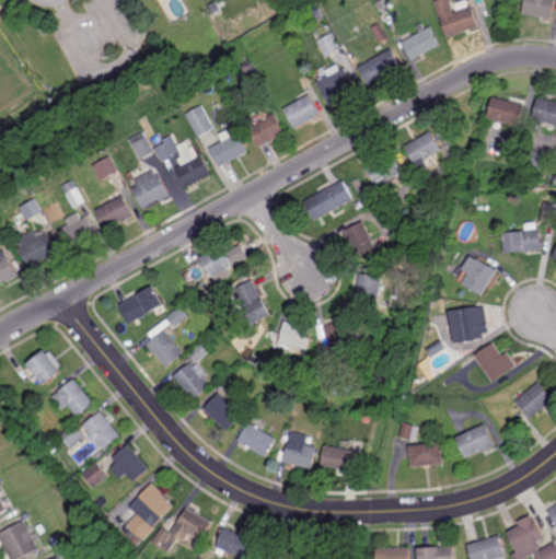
[(217,3),(218,3),(219,6),(218,6),(220,10),(211,13),(207,4),(215,0),(217,3)]
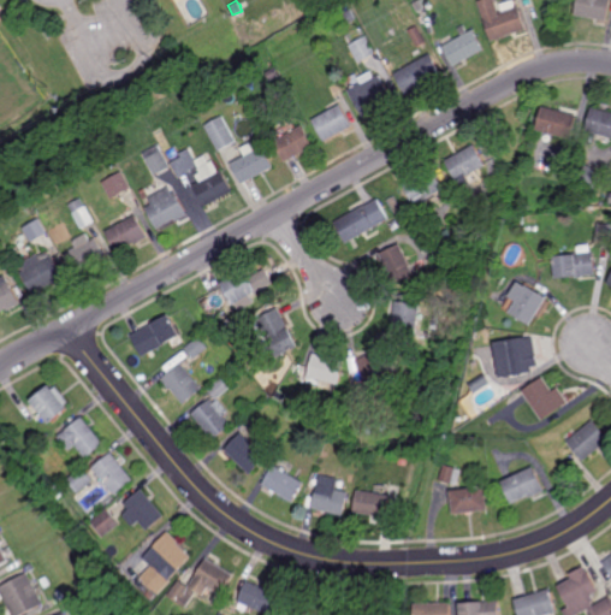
[(331,11),(326,4),(332,0),(344,0),(345,1),(331,11)]
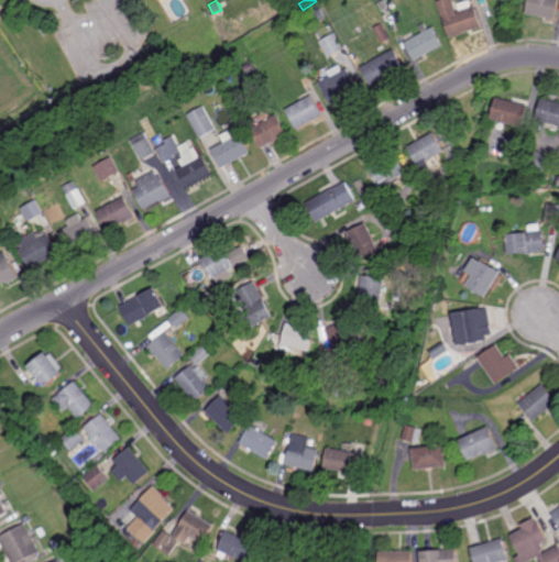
[(449,0),(453,10),(456,9),(453,2),(460,0),(467,0),(469,4),(471,4),(479,25),(446,36),(434,0),(449,0)]
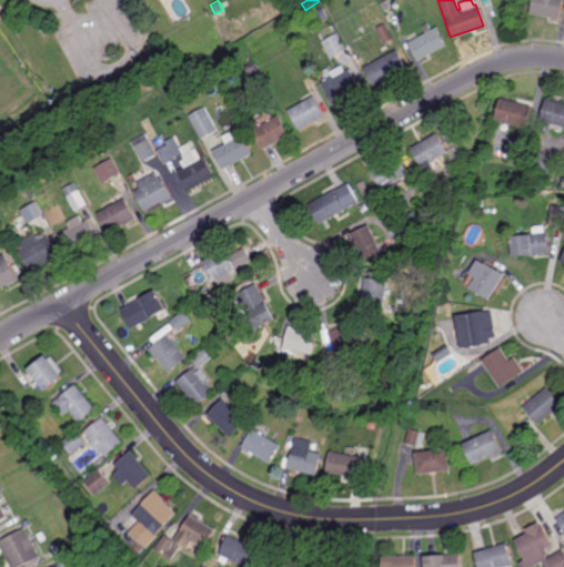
[(561,0),(557,18),(527,12),(530,0),(561,0)]
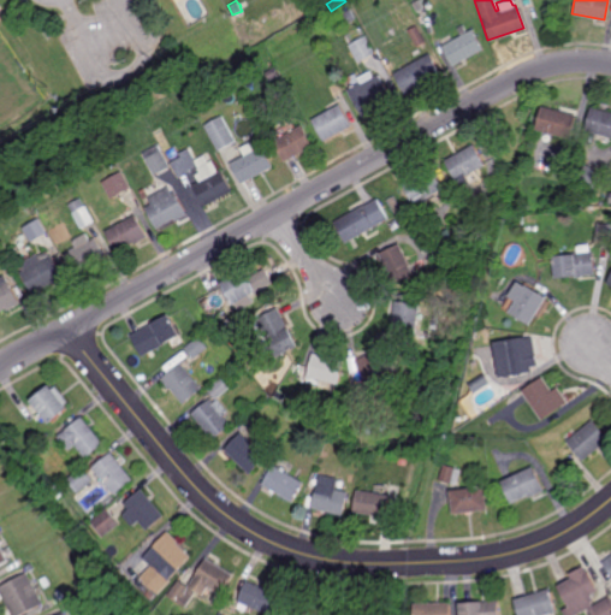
[(343,23),(338,13),(348,7),(353,17),(343,23)]
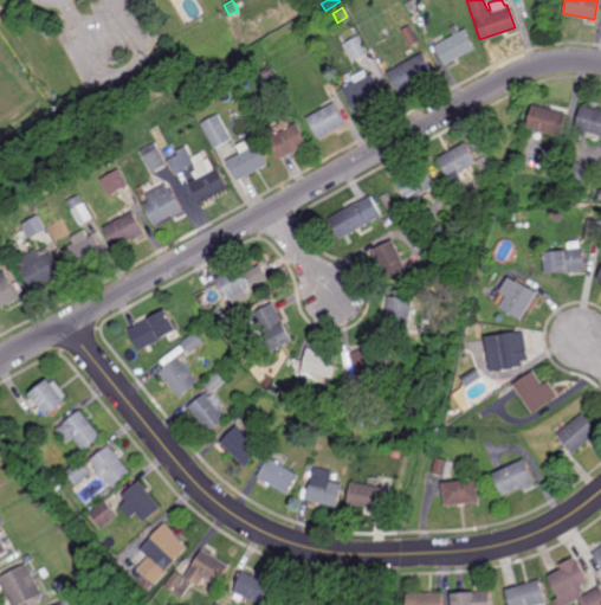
[(457,31),(463,27),(473,47),(454,58),(456,59),(452,62),(451,60),(443,64),(432,45),(433,44),(431,38),(439,33),(441,39),(451,34),(446,26),(453,23),(457,31)]
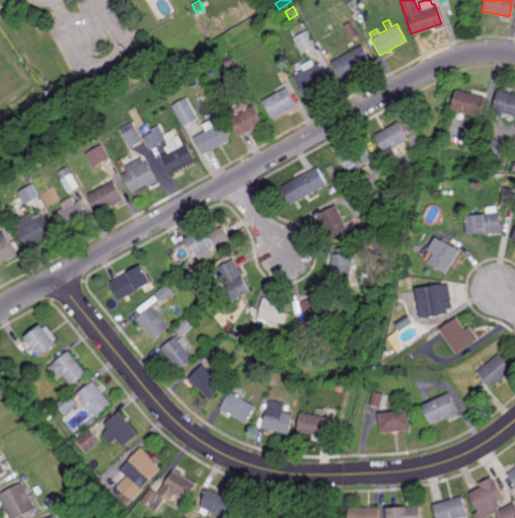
[(297,30),(293,23),(299,20),(303,26),(297,30)]
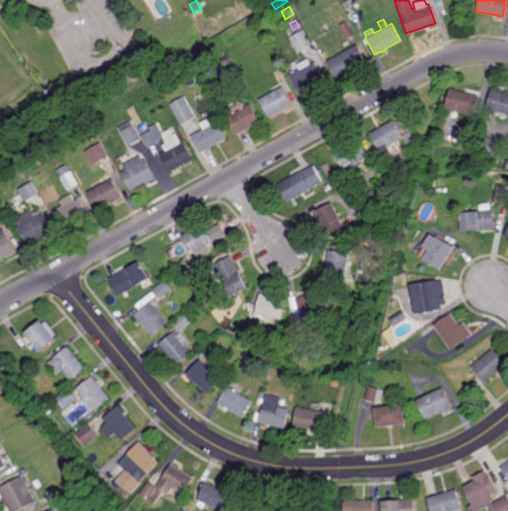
[(344,38),(336,24),(344,20),(352,34),(344,38)]
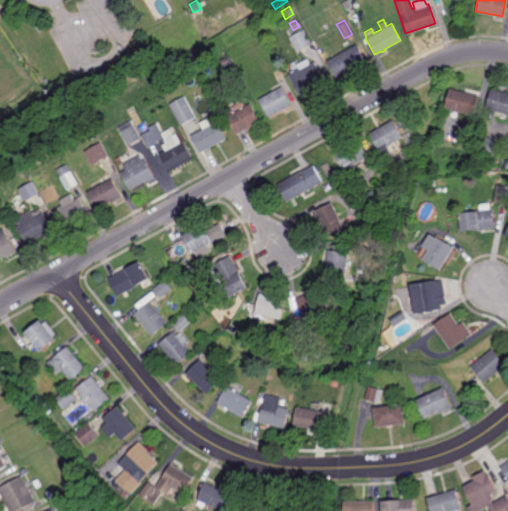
[(295,51),(287,36),(302,28),(310,43),(295,51)]
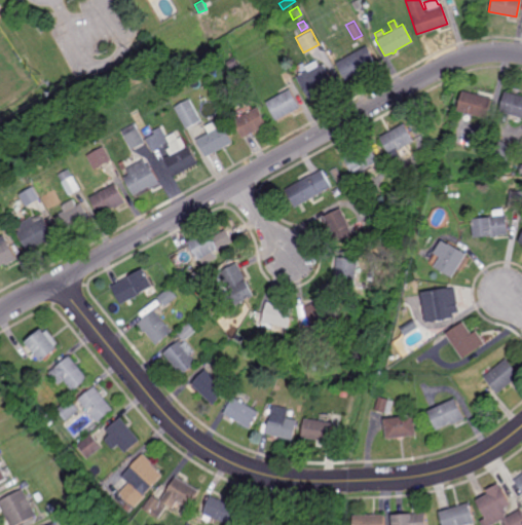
[(344,81),(334,62),(365,45),(375,65),(344,81)]
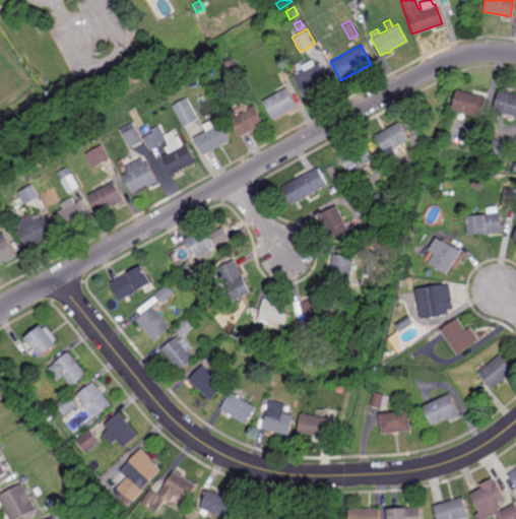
[(313,64),(318,62),(330,85),(305,100),(297,83),(296,83),(291,75),(301,69),(302,70),(303,70),(300,64),(310,59),(313,64)]
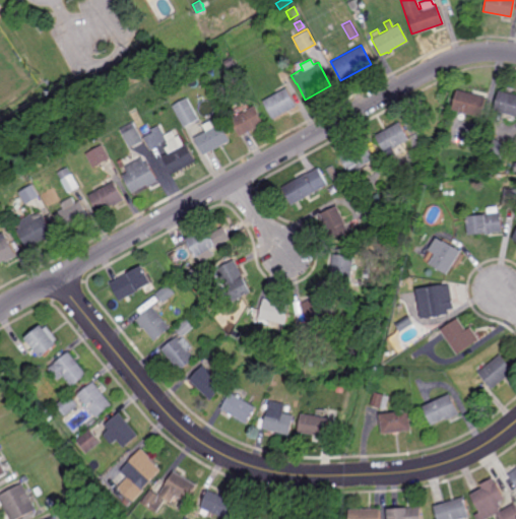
[(294,72),(289,65),(298,61),(301,68),(294,72)]
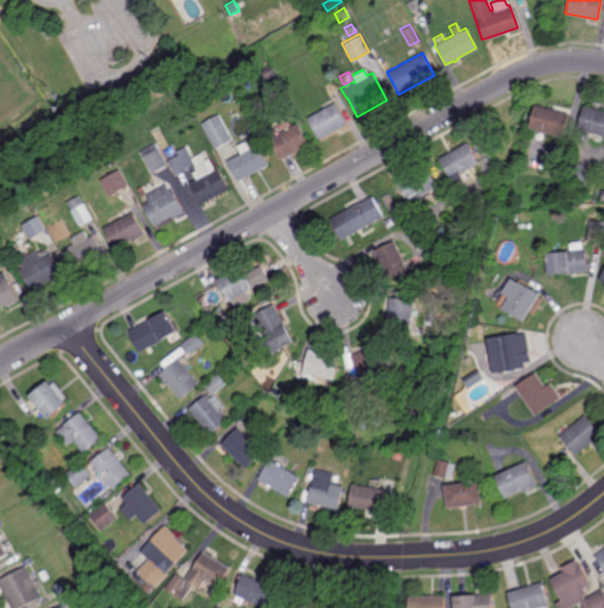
[(326,95),(322,88),(331,85),(334,92),(326,95)]
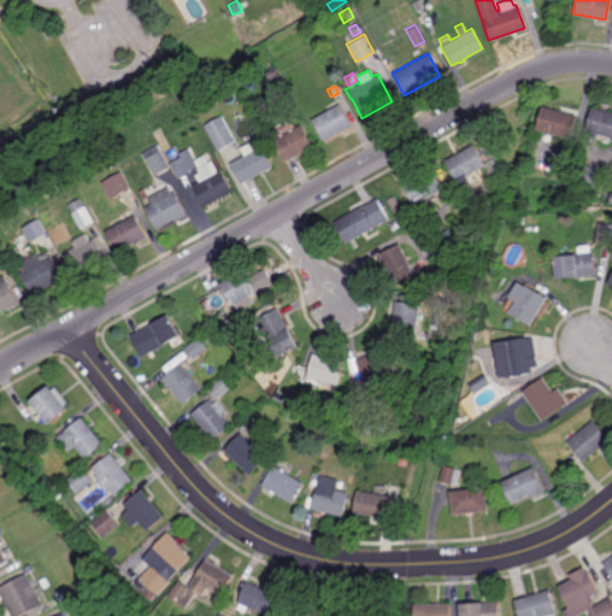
[(321,141),(309,118),(337,103),(349,125),(321,141)]
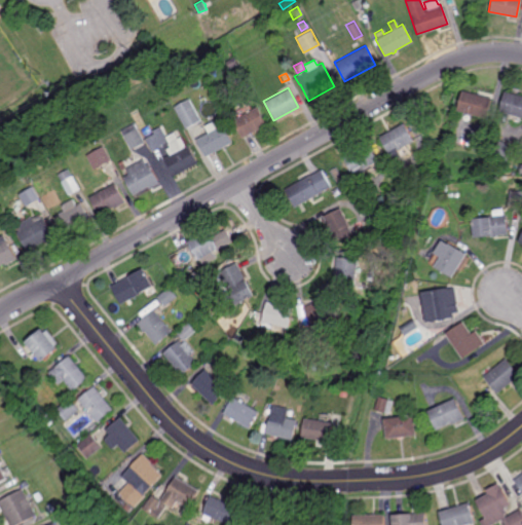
[(486,118),(456,110),(461,90),(491,98),(486,118)]
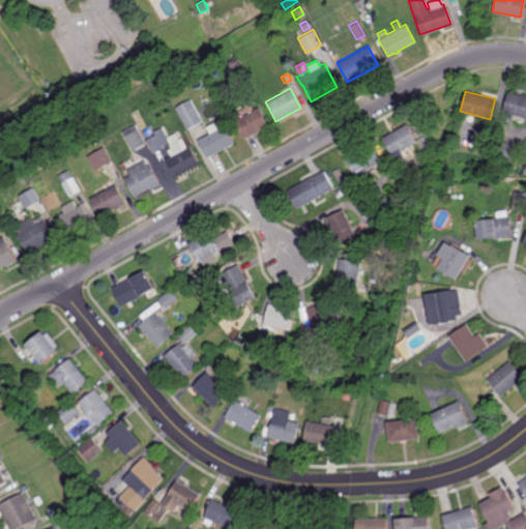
[(525,118),(502,112),(507,91),(525,95),(525,118)]
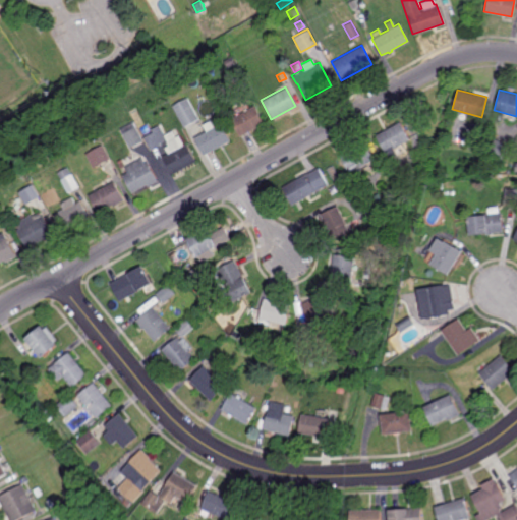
[(182,127),(171,105),(186,97),(198,119),(182,127)]
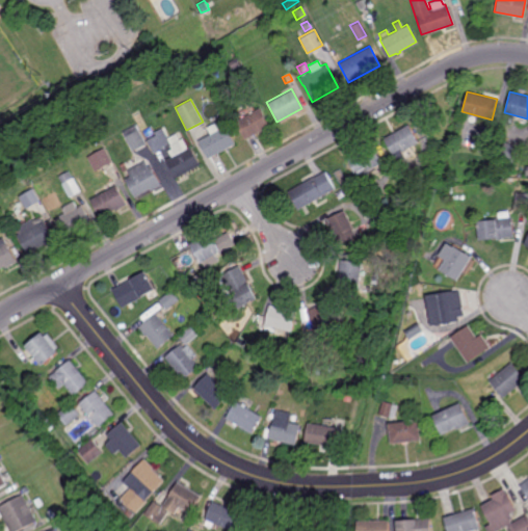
[(244,139),(234,121),(258,107),(268,126),(244,139)]
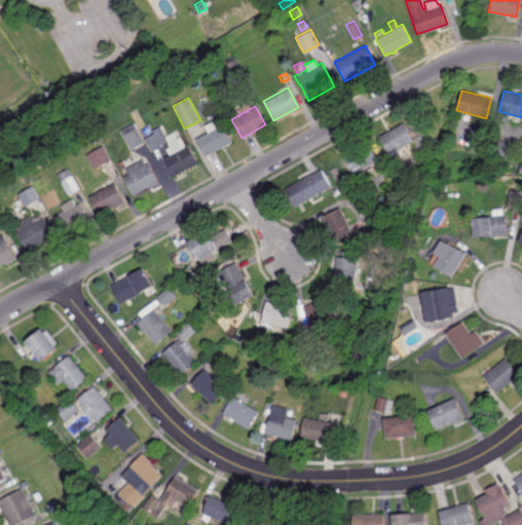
[(220,125),(223,124),(232,143),(206,156),(196,138),(208,133),(204,125),(216,119),(220,125)]
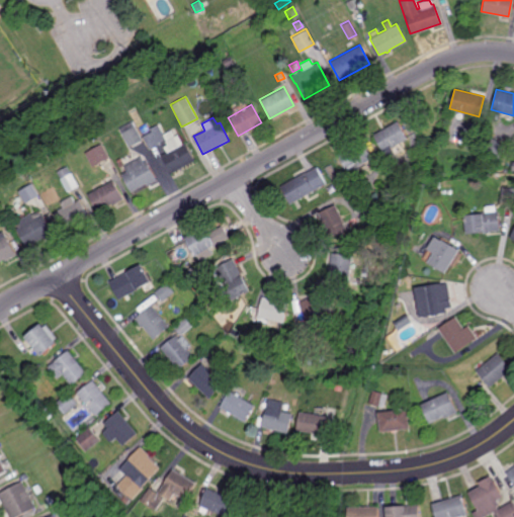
[(382,153),(373,135),(398,120),(408,139),(382,153)]
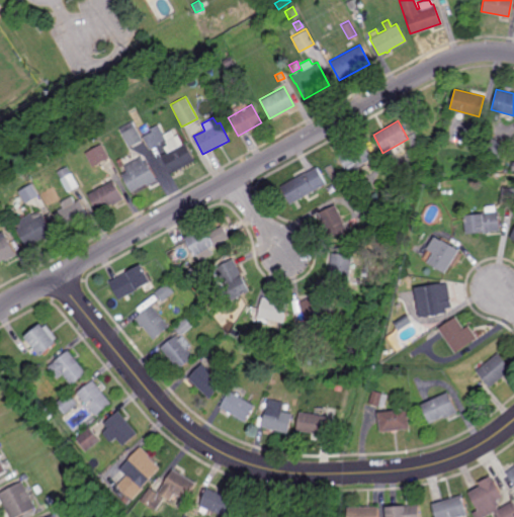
[(129,148),(117,128),(131,121),(142,141),(129,148)]
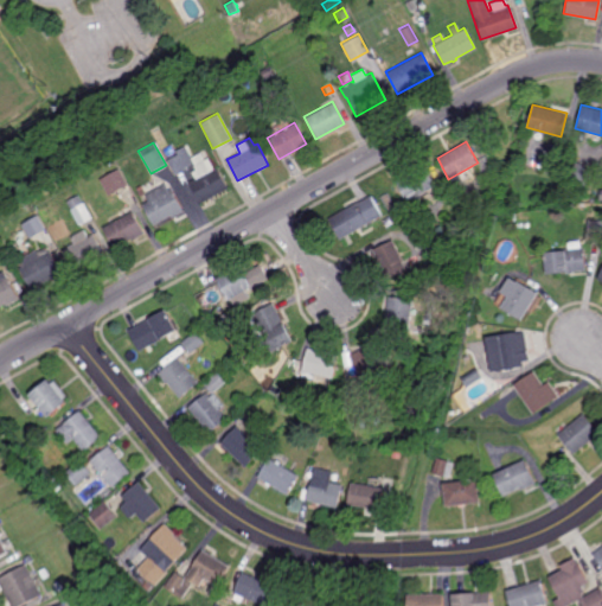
[(166,157),(162,150),(170,146),(173,152),(166,157)]
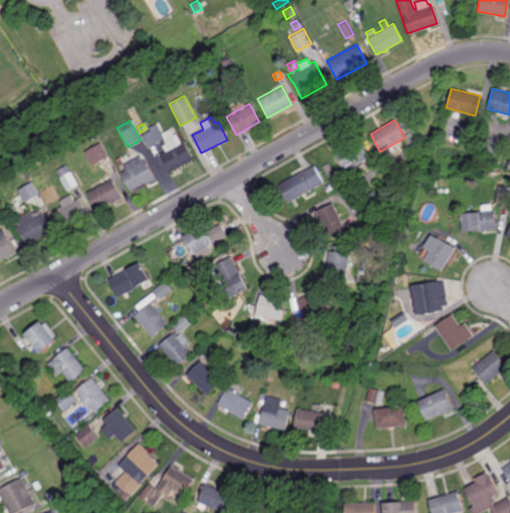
[(148,149),(141,136),(150,131),(148,127),(156,123),(163,138),(157,141),(158,144),(148,149)]
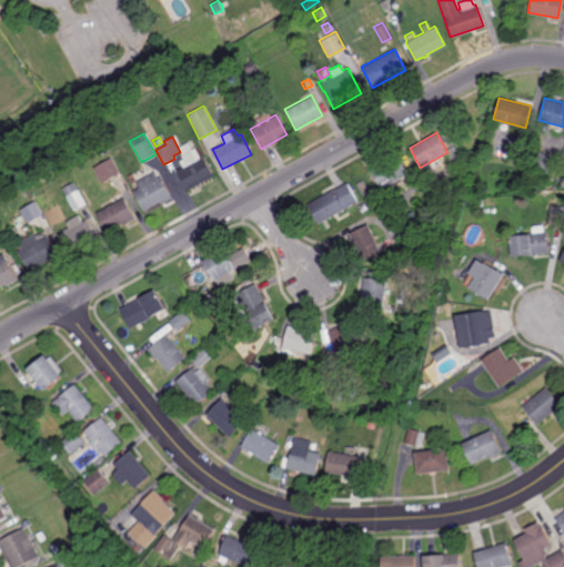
[(190,149),(194,147),(200,158),(203,157),(213,175),(188,190),(177,171),(182,168),(179,161),(182,159),(181,154),(182,154),(178,148),(187,142),(190,149)]
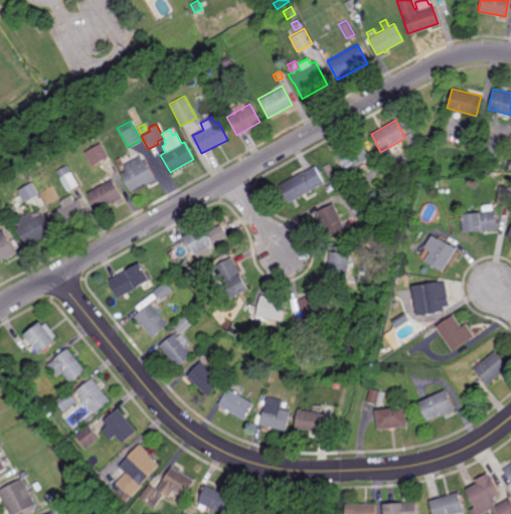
[(493,159),(479,151),(487,137),(501,146),(493,159)]
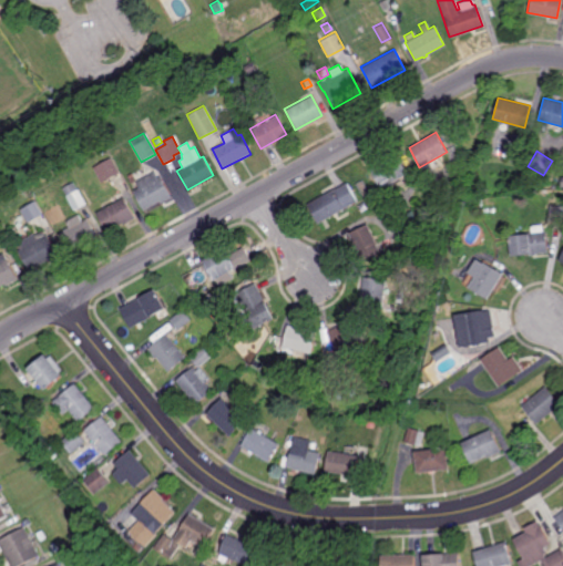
[(380,188),(369,170),(396,154),(407,173),(380,188)]
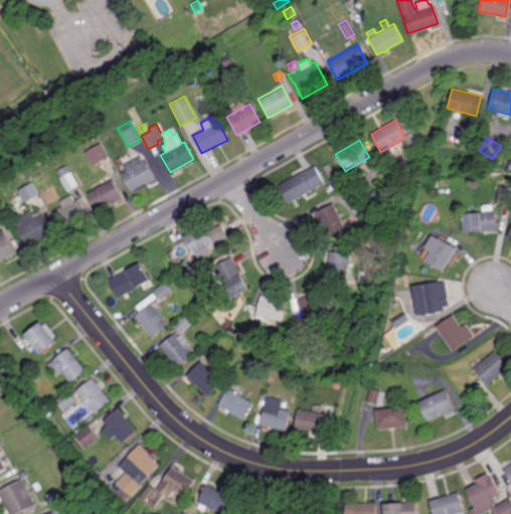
[(108,157),(92,166),(83,152),(89,149),(88,148),(93,145),(94,146),(100,143),(108,157)]
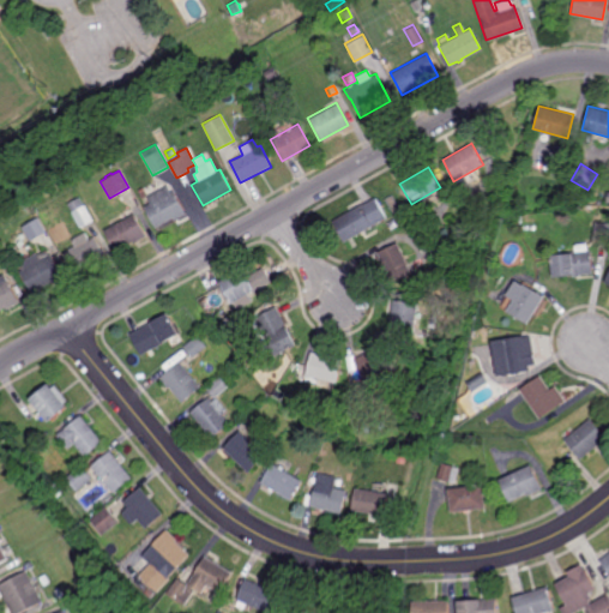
[(169,191),(173,190),(186,214),(173,221),(172,218),(155,228),(143,208),(150,203),(146,197),(167,186),(169,191)]
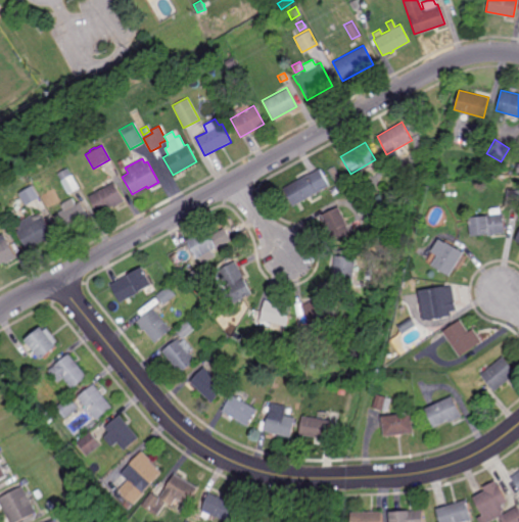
[(20,181),(13,168),(20,163),(28,177),(20,181)]
